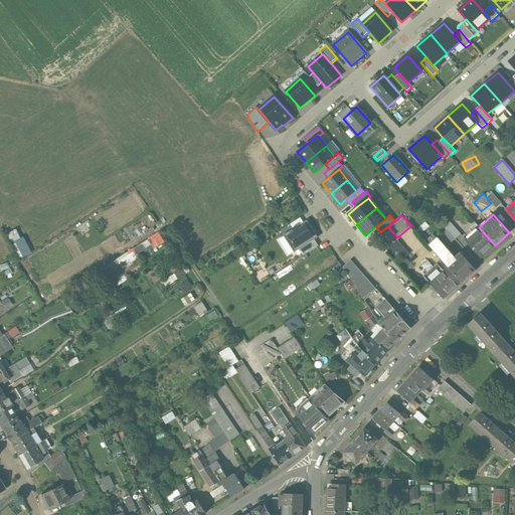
[(318,237),(307,220),(283,236),(294,252),(318,237)]
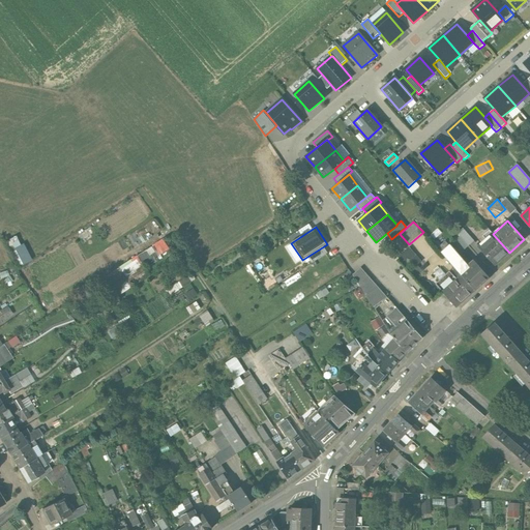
[(473,241),(466,232),(460,237),(468,246),(473,241)]
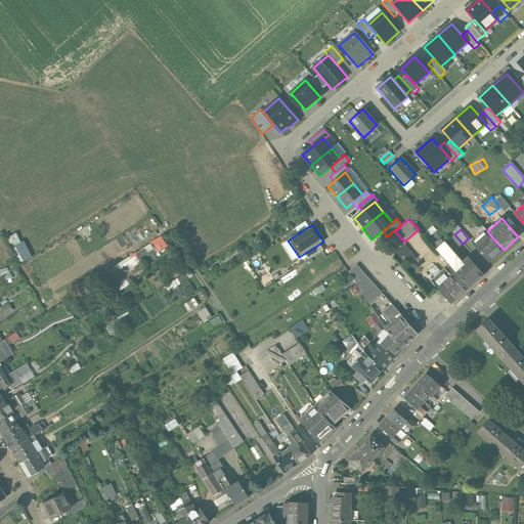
[(504,250),(487,231),(473,245),(488,263),(504,250)]
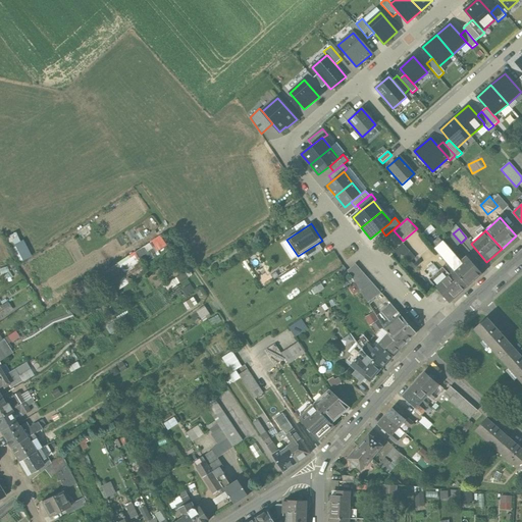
[(453,233),(445,241),(453,250),(461,243),(453,233)]
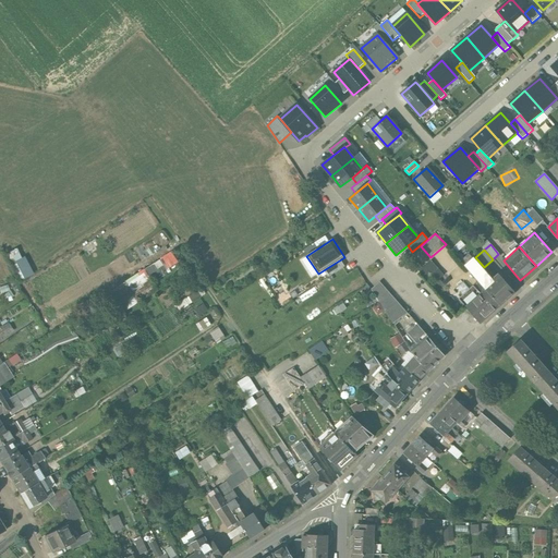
[(170,253),(109,293),(116,303),(150,280),(177,262),(170,253)]
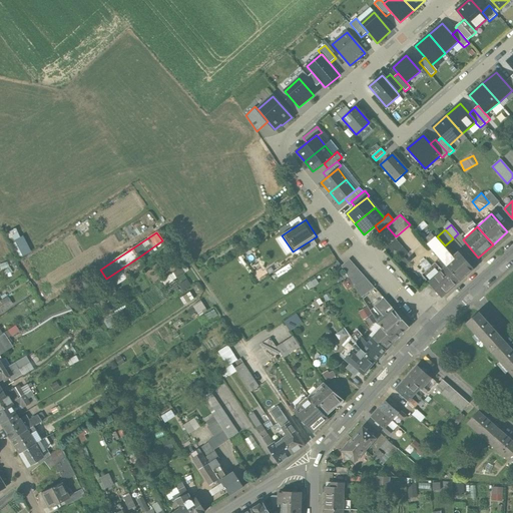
[(473,270),(458,252),(453,258),(435,237),(427,245),(440,260),(446,267),(460,282),(473,270)]
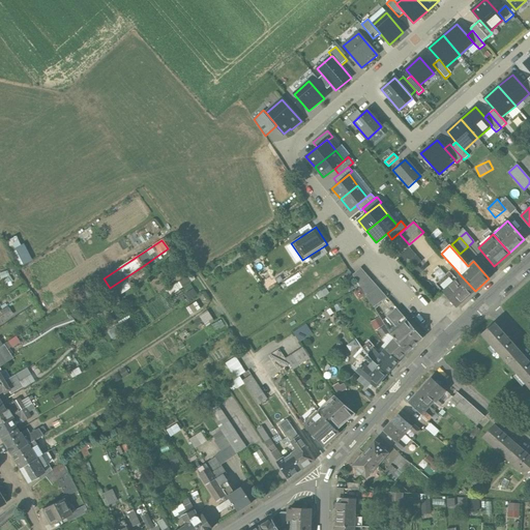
[(143,266),(110,288),(116,296),(150,274),(143,266)]
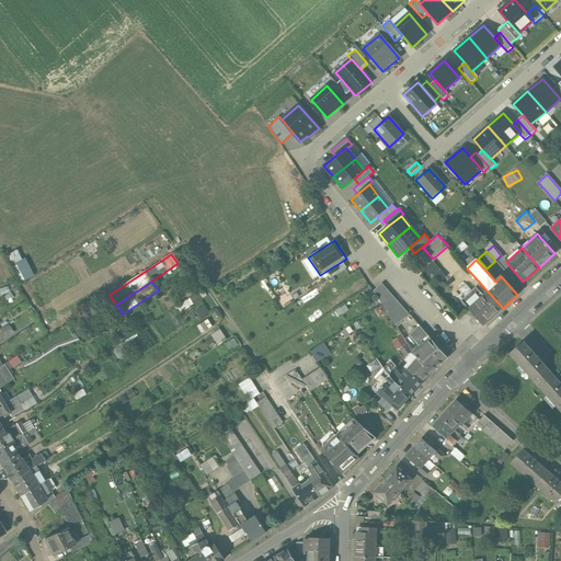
[(410,316),(381,284),(374,292),(395,324),(410,316)]
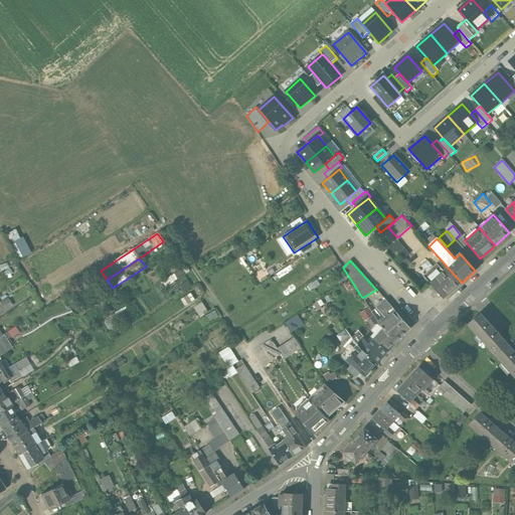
[(444,272),(438,265),(424,276),(444,298),(462,283),(448,268),(444,272)]
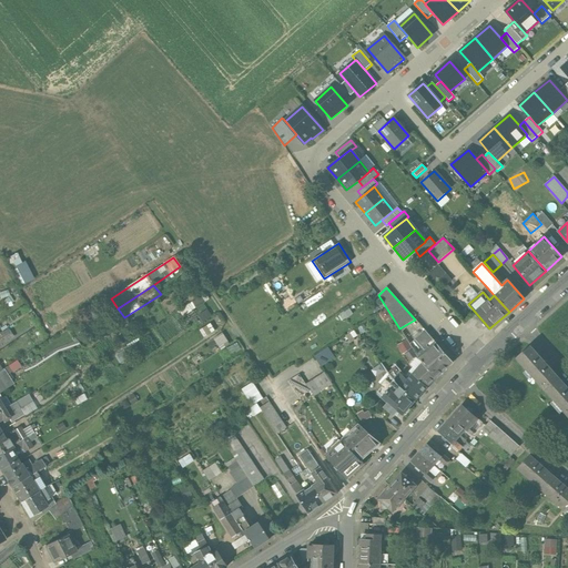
[(209,308),(199,315),(203,322),(213,315),(209,308)]
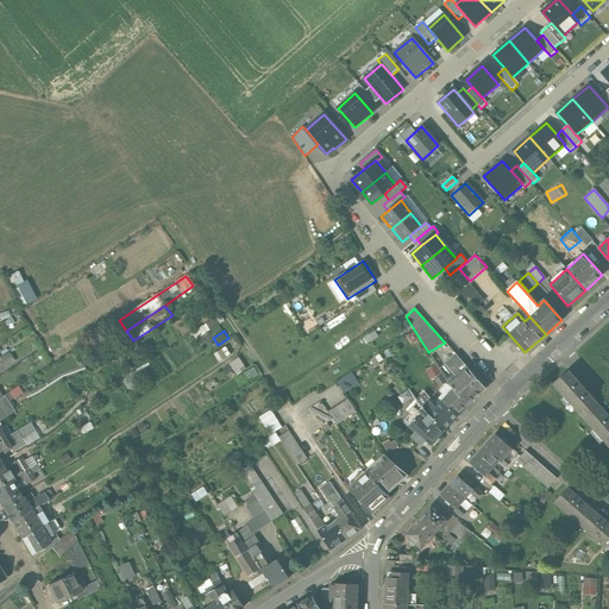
[(224,349),(213,356),(217,360),(226,353),(224,349)]
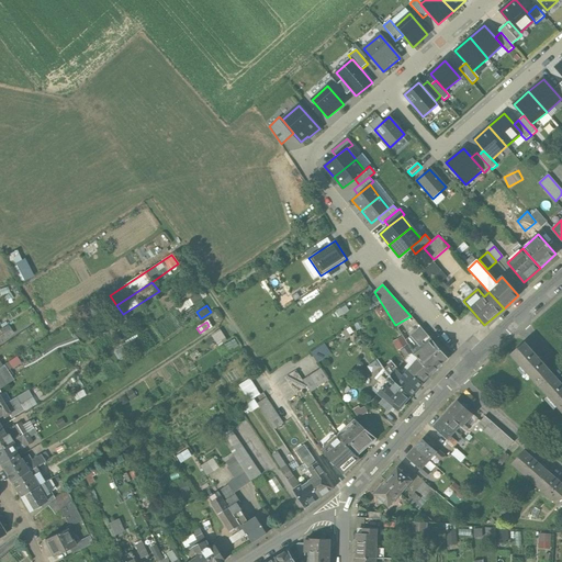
[(446,355),(420,327),(411,336),(419,346),(415,350),(417,351),(414,355),(417,359),(414,363),(427,378),(444,362),(442,359),(446,355)]
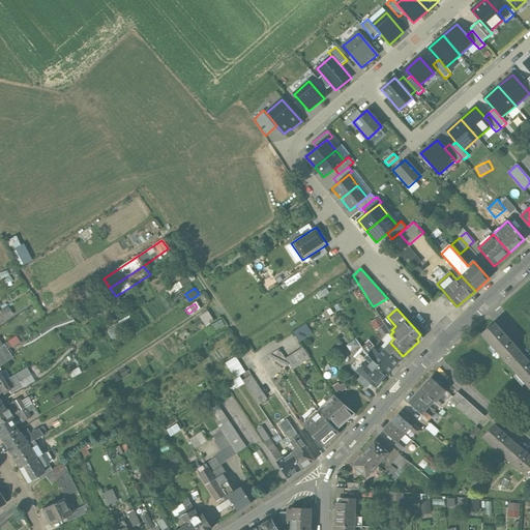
[(205,311),(198,316),(205,326),(212,321),(205,311)]
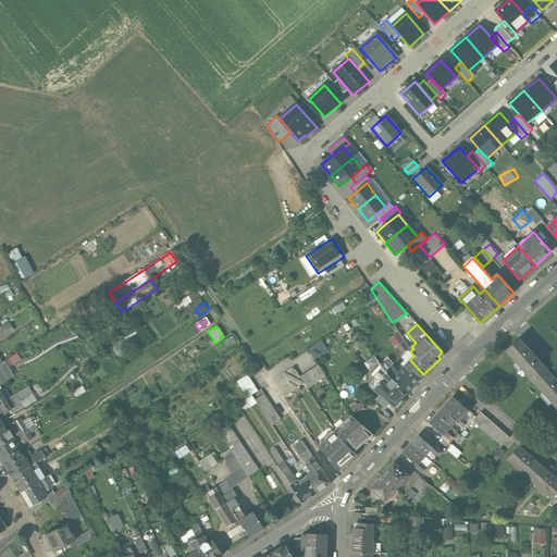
[(534,383),(547,371),(519,339),(506,351),(534,383)]
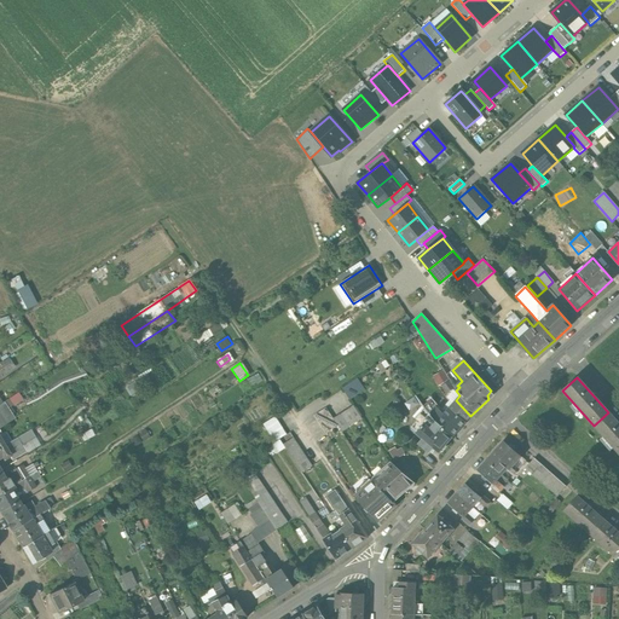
[(46,380),(40,383),(45,391),(51,387),(46,380)]
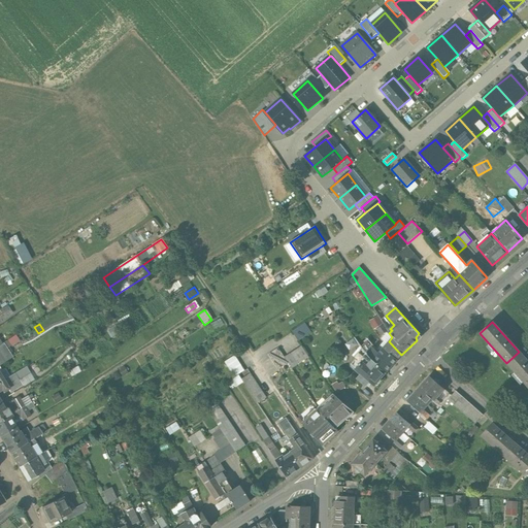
[(305,324),(293,332),(298,340),(310,332),(305,324)]
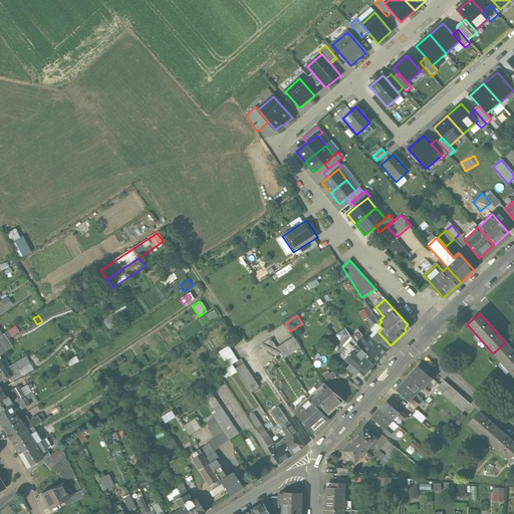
[(373,315),(365,319),(369,326),(377,321),(373,315)]
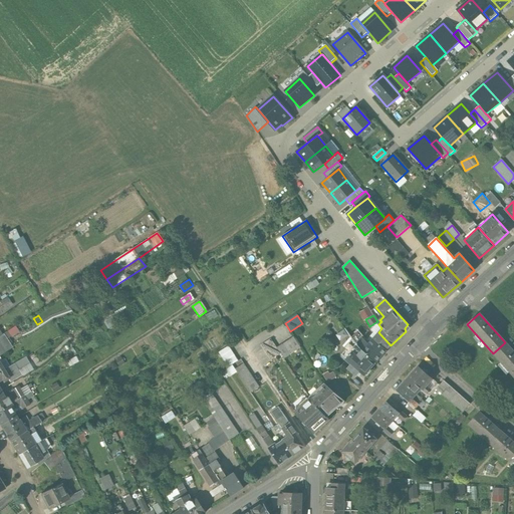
[(0,335),(0,350),(16,340),(17,341),(20,339),(19,336),(27,331),(28,333),(37,328),(30,316),(25,319),(26,320),(16,327),(15,326),(0,335)]
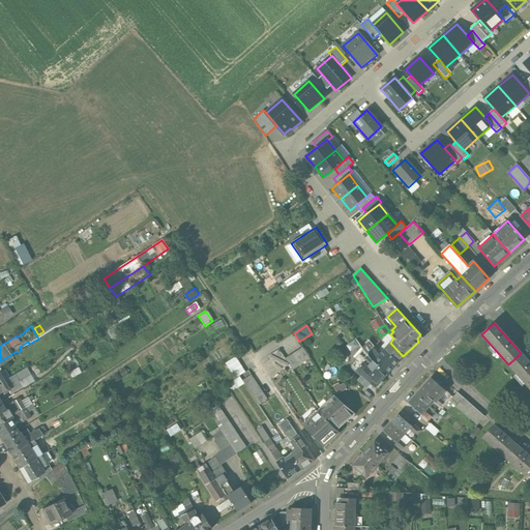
[(376,353),(367,343),(361,348),(366,356),(371,359),(376,353)]
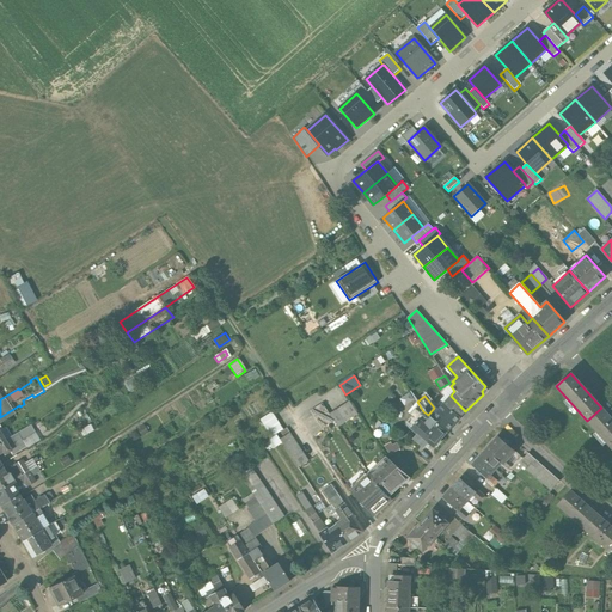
[(451,396),(438,410),(434,408),(428,415),(447,432),(460,417),(460,416),(465,411),(451,396)]
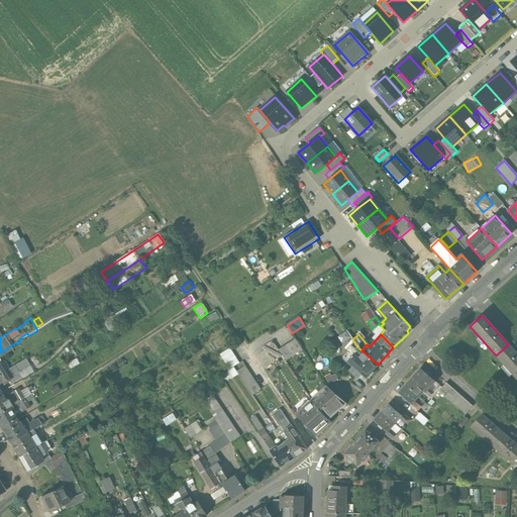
[(294,338),(278,350),(281,355),(285,360),(301,349),(294,338)]
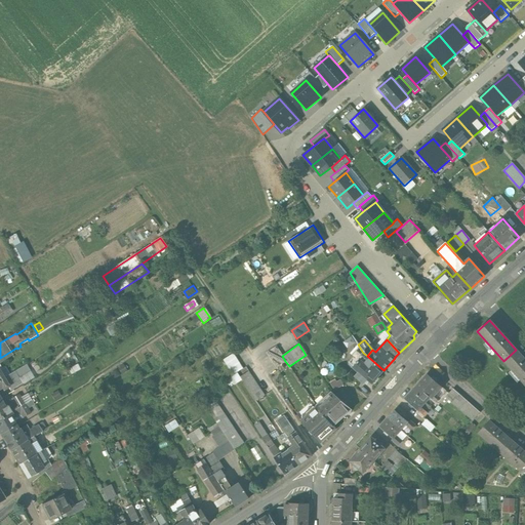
[(367,356),(363,353),(358,345),(350,354),(352,355),(354,357),(349,363),(354,367),(353,367),(358,372),(355,376),(364,385),(367,379),(371,384),(373,382),(374,384),(378,378),(377,377),(384,370),(367,356)]
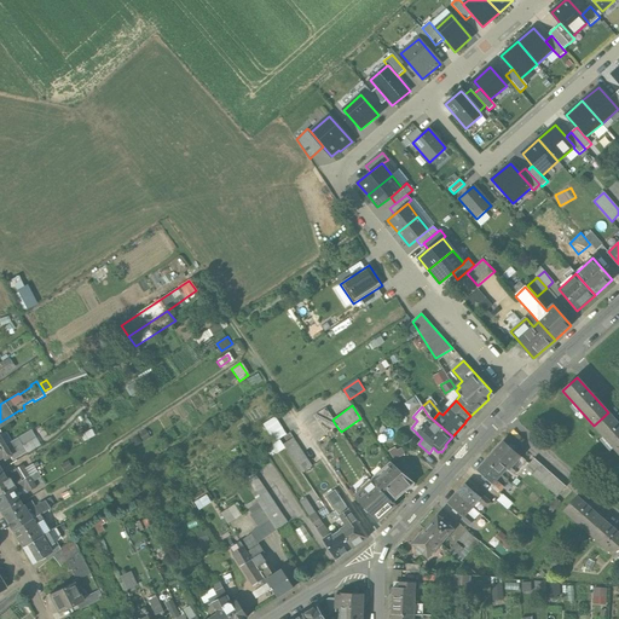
[(324,408),(312,416),(324,434),(336,426),(333,420),(324,408)]
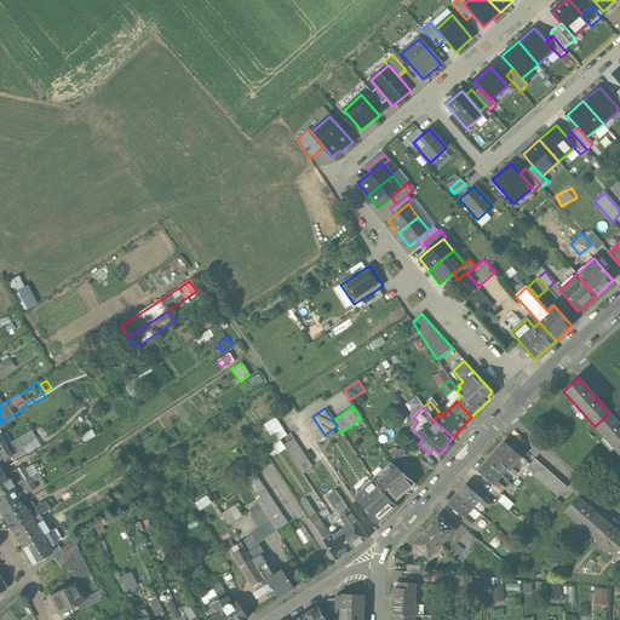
[(619,454),(619,425),(609,413),(595,426),(619,454)]
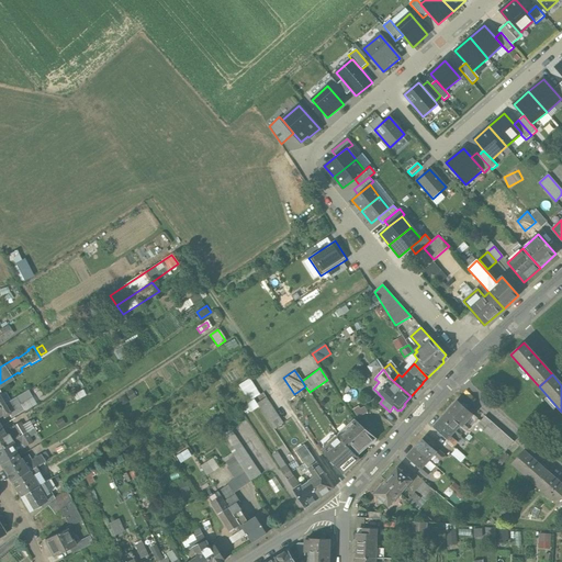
[(26,391),(14,400),(18,406),(31,398),(26,391)]
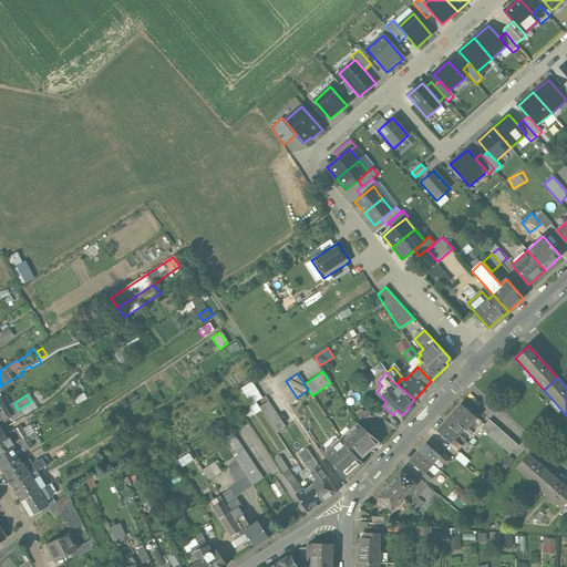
[(264,397),(255,403),(258,408),(267,401),(264,397)]
